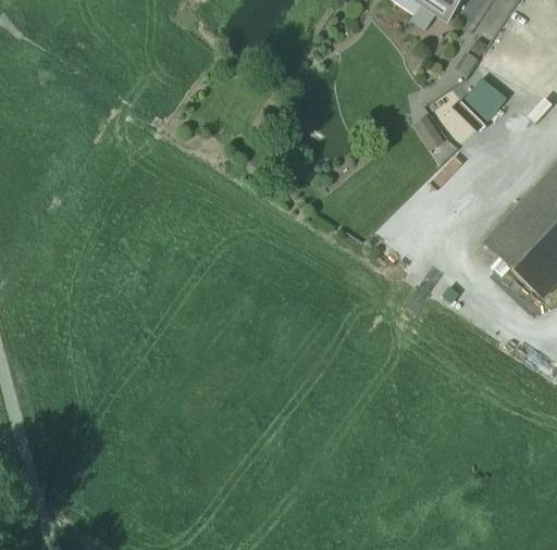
[(413,0),(420,4),(435,14),(445,21),(447,17),(421,0),(413,0)]
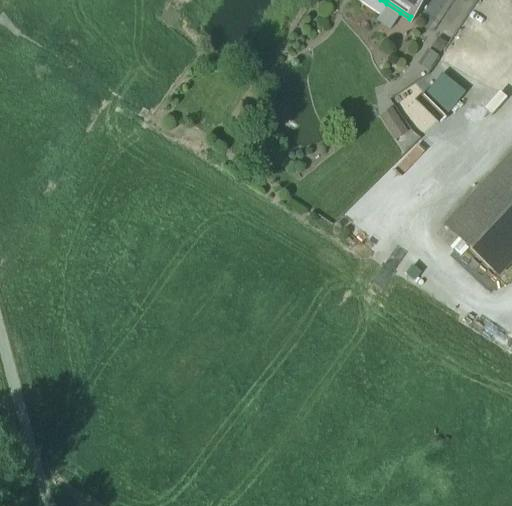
[(409,19),(411,20),(424,0),(387,0),(411,16),(409,19)]
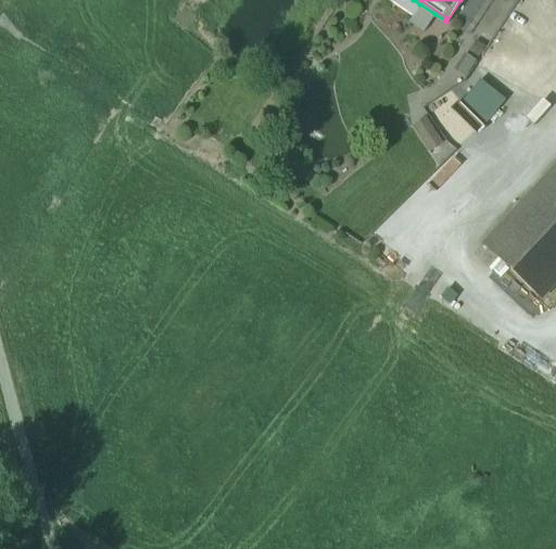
[(434,14),(419,4),(408,22),(424,32),(434,14)]
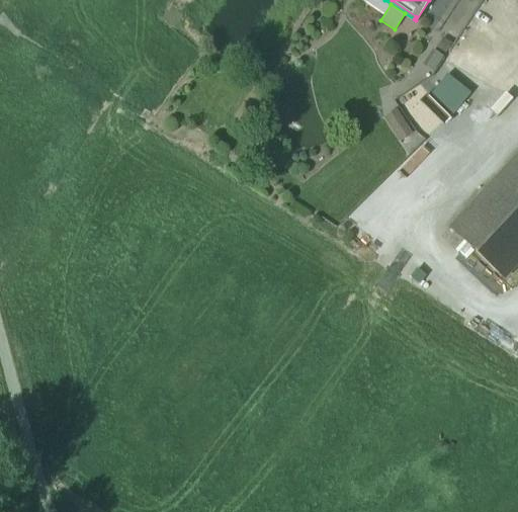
[(444,55),(432,47),(421,62),(434,70),(444,55)]
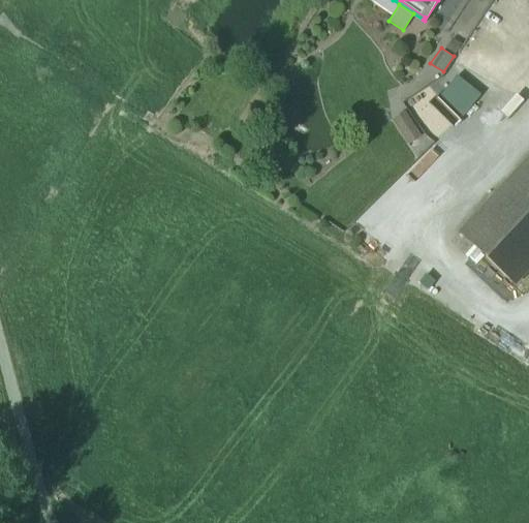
[(481,92),(457,73),(439,97),(464,116),(481,92)]
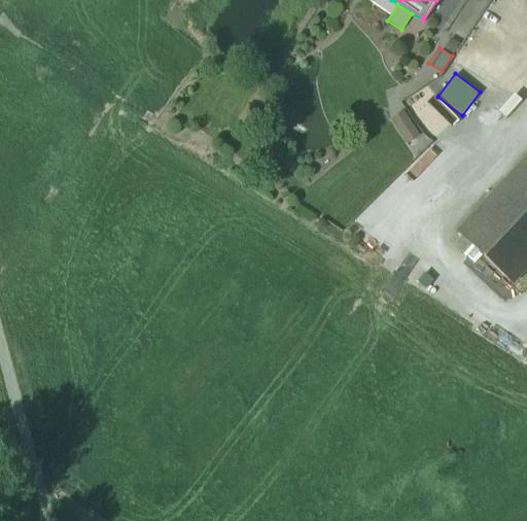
[(420,133),(403,108),(389,117),(406,142),(420,133)]
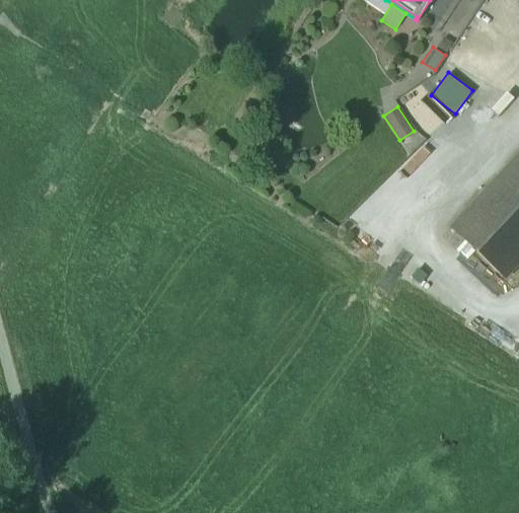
[(518,154),(452,227),(506,277),(518,262),(518,154)]
